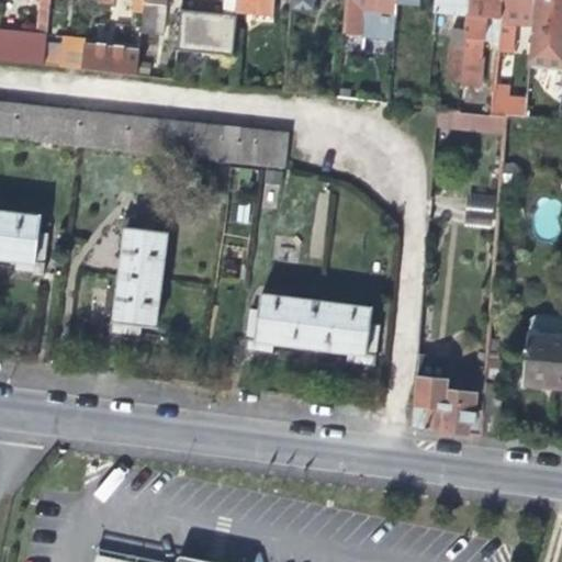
[(0,63),(42,67),(47,3),(47,0),(29,0),(26,23),(36,24),(35,36),(0,32),(0,63)]
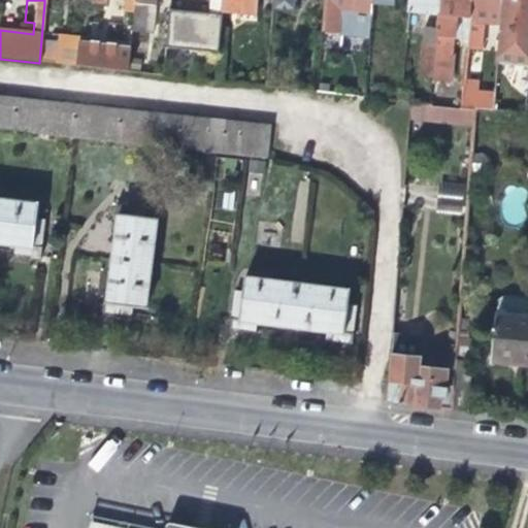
[(81,0),(81,14),(95,15),(97,0),(81,0)]
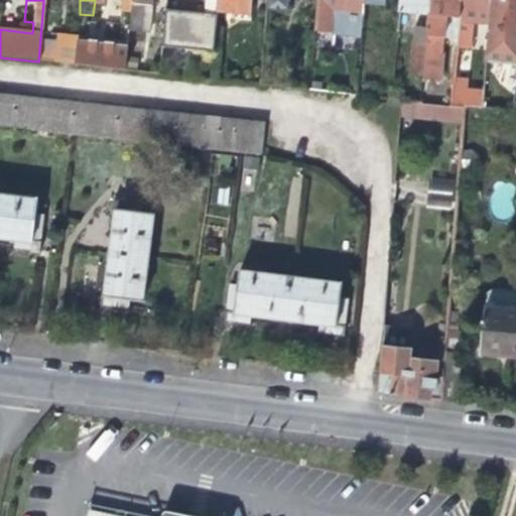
[(152,0),(131,0),(128,28),(148,31),(152,0)]
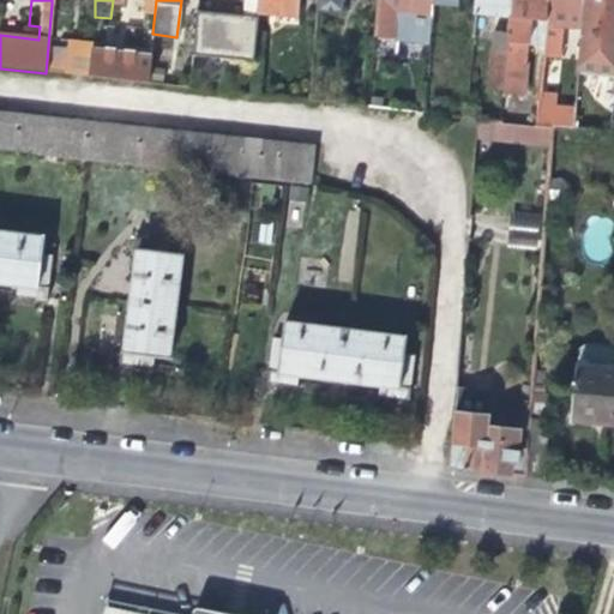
[(194,0),(194,12),(191,55),(252,62),(256,14),(241,13),(242,0),(194,0)]
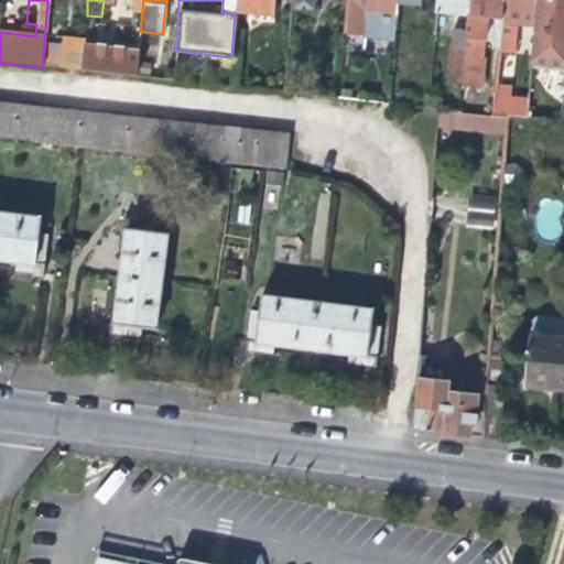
[(236,0),(223,0),(221,12),(235,13),(235,10),(236,0)]
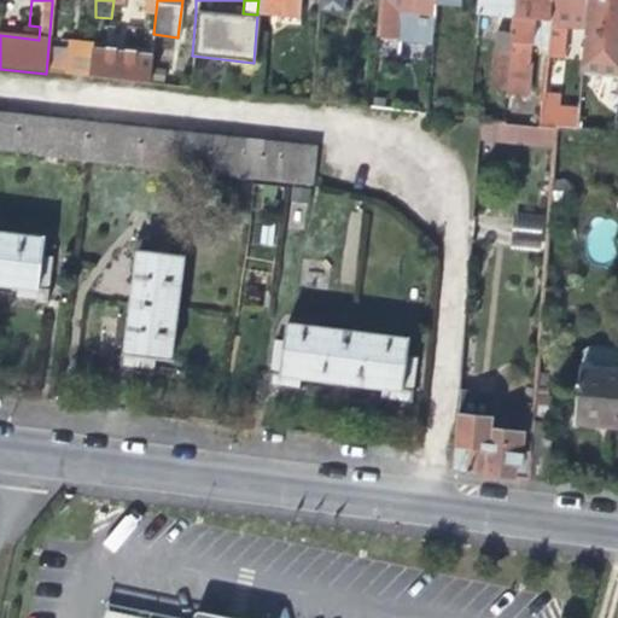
[(298,0),(258,0),(257,11),(274,13),(274,21),(297,24),(298,0)]
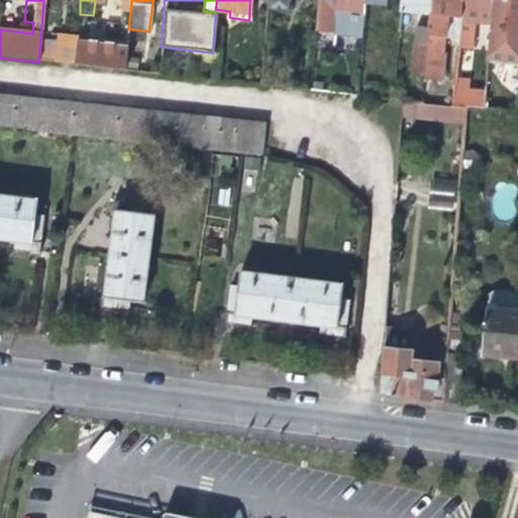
[(361,35),(362,26),(364,2),(364,0),(317,0),(317,2),(315,31),(361,35)]
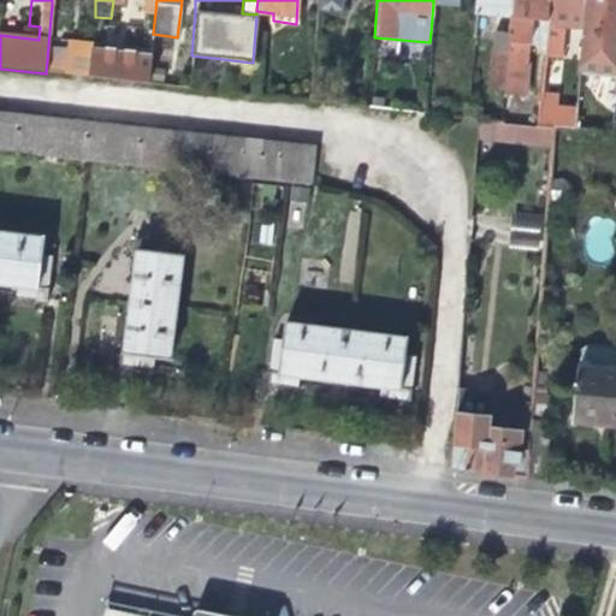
[(477,0),(475,11),(497,13),(513,15),(514,0),(477,0)]
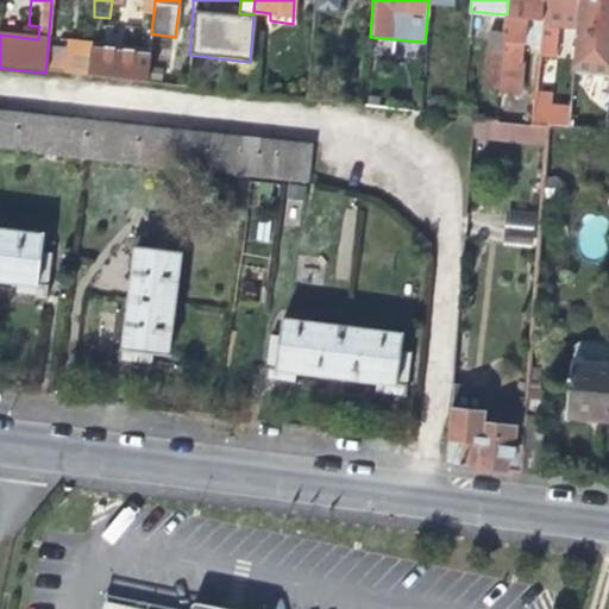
[(523,19),(540,22),(541,0),(508,0),(507,14),(506,33),(504,42),(521,43),(523,19)]
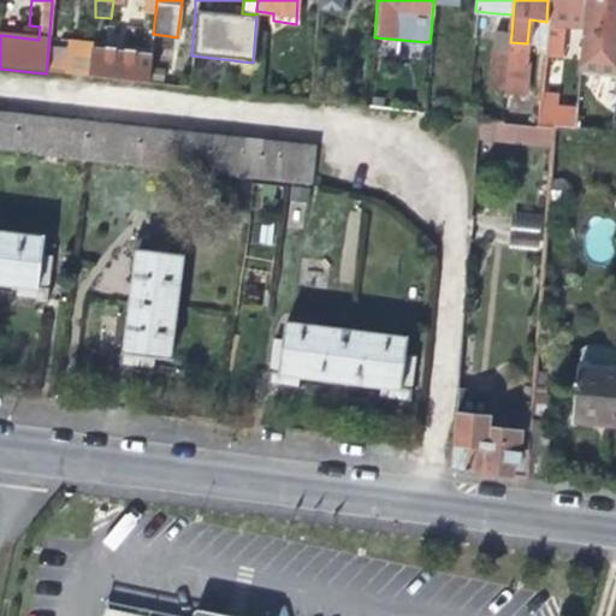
[(563,23),(582,25),(585,0),(548,0),(546,22),(539,95),(538,108),(555,110),(563,23)]
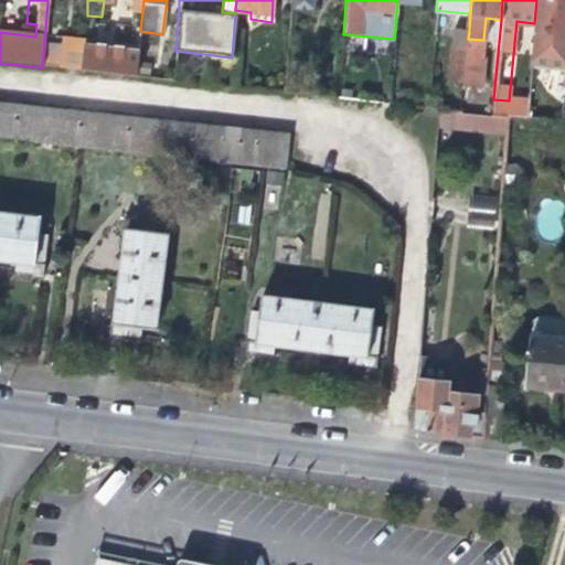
[(564,76),(564,0),(536,0),(534,23),(526,120),(561,124),(563,109),(563,107),(546,105),(550,75),(564,76)]
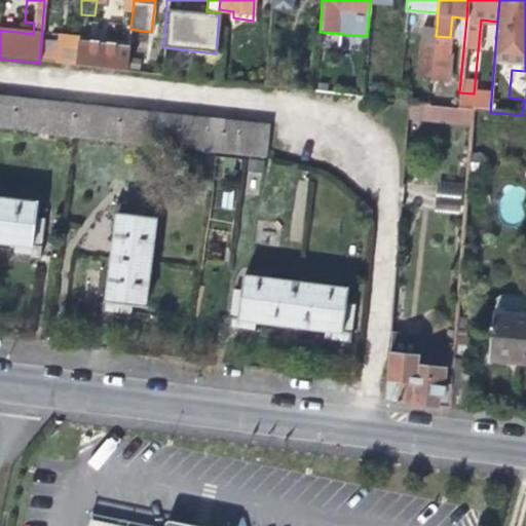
[(379,28),(381,3),(370,2),(368,27),(379,28)]
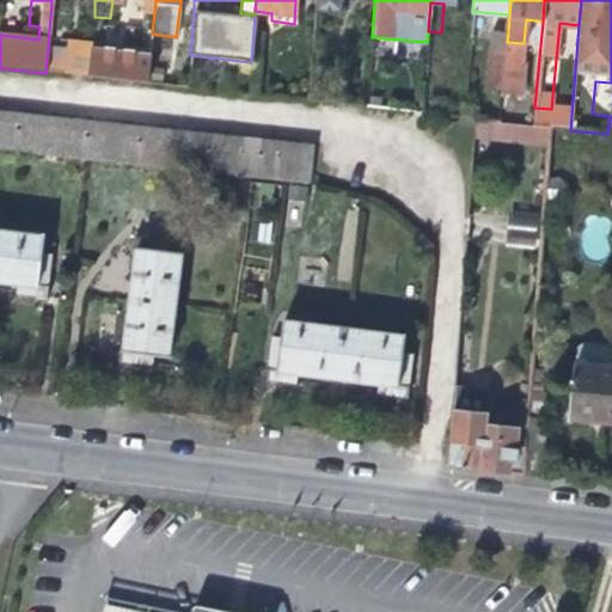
[(494,13),(493,32),(508,34),(509,14),(494,13)]
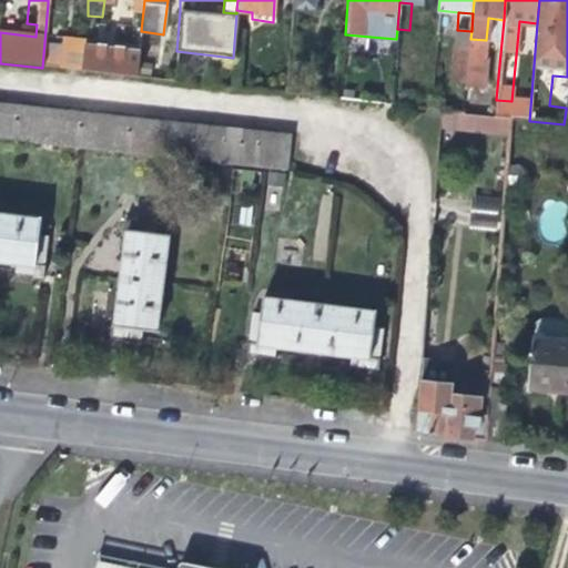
[(470,39),(472,31),(457,30),(450,112),(464,113),(466,85),(470,39)]
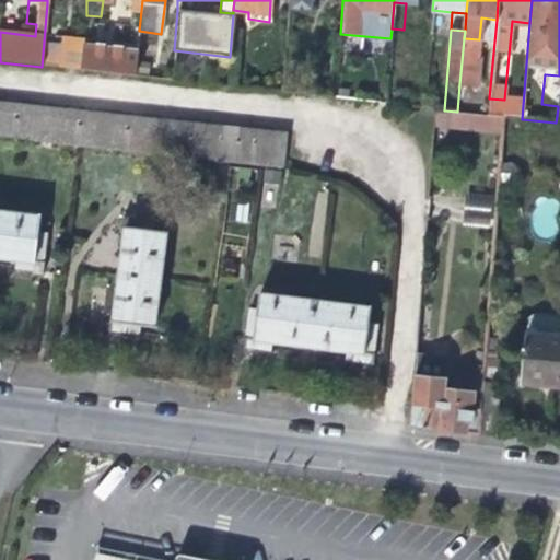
[(83,43),(82,50),(81,71),(135,77),(137,50),(83,43)]
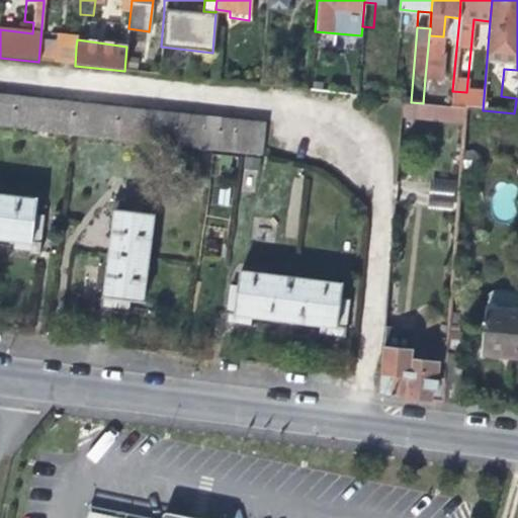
[(61,65),(75,66),(76,47),(63,46),(61,65)]
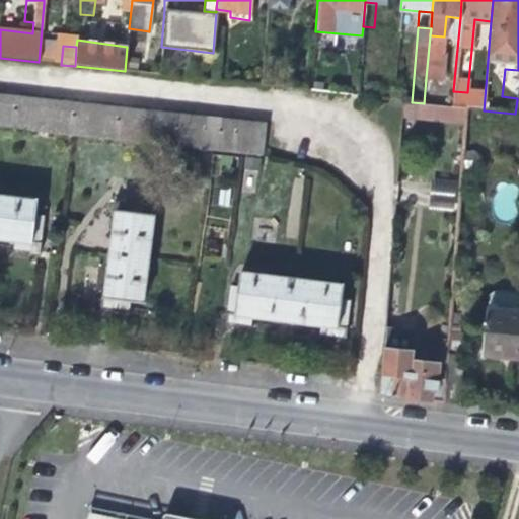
[(454,80),(426,78),(424,103),(424,105),(451,107),(453,91),(454,80)]
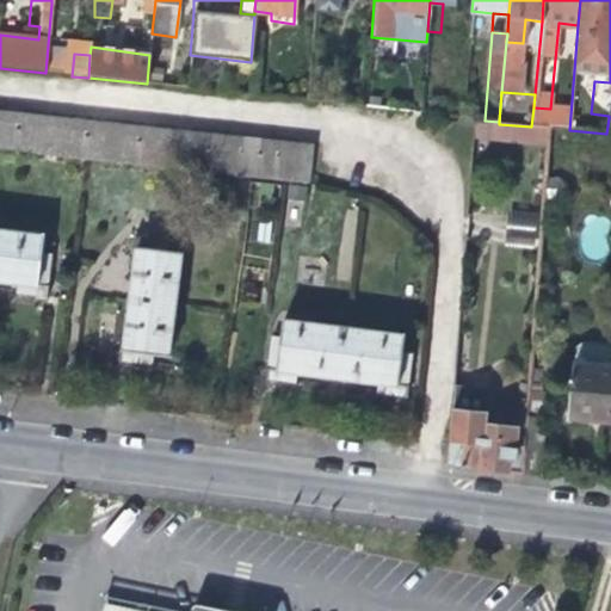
[(0,149),(14,152),(18,115),(1,112),(0,119),(0,149)]
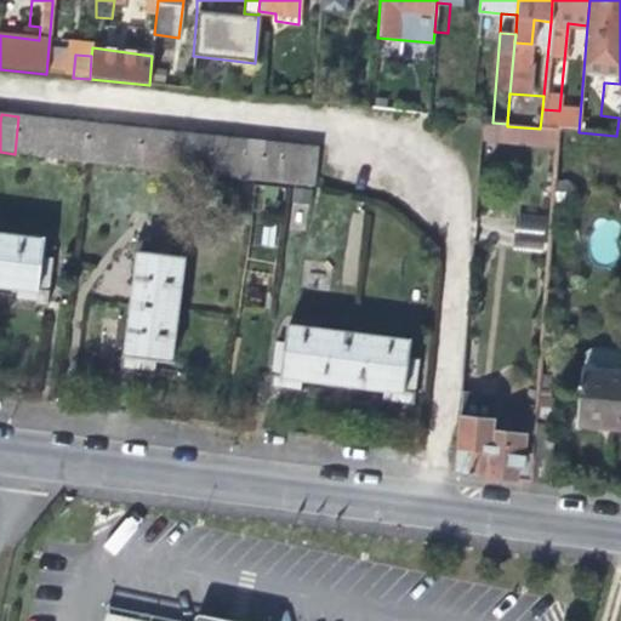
[(32,155),(36,118),(18,117),(15,154),(32,155)]
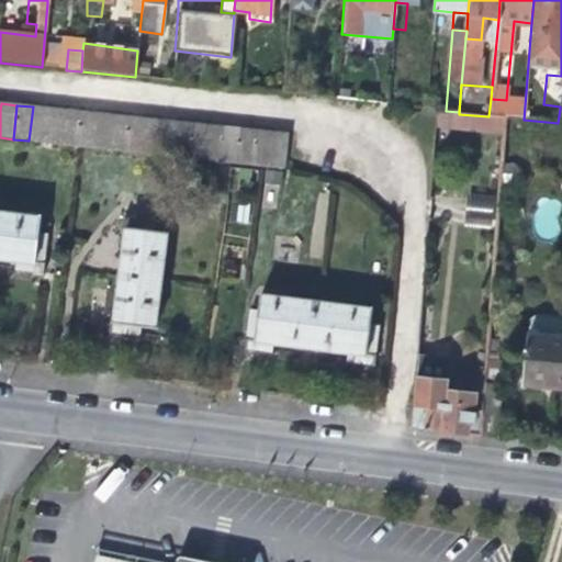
[(45,143),(48,109),(33,107),(29,141),(45,143)]
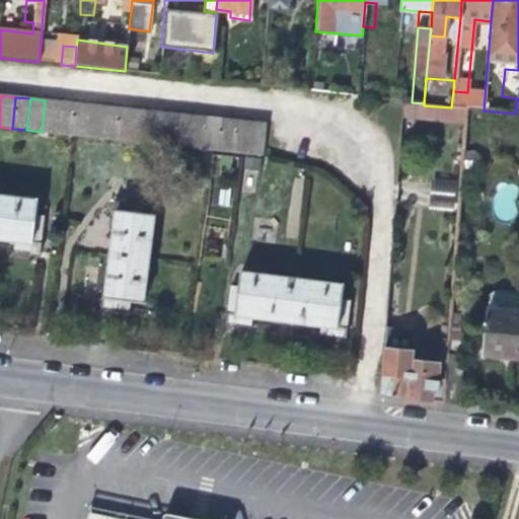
[(56,134),(59,101),(45,100),(42,132),(56,134)]
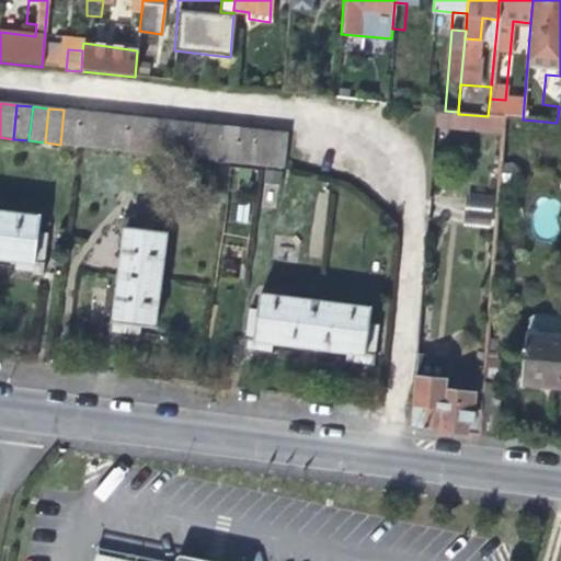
[(76,146),(79,112),(64,110),(60,145),(76,146)]
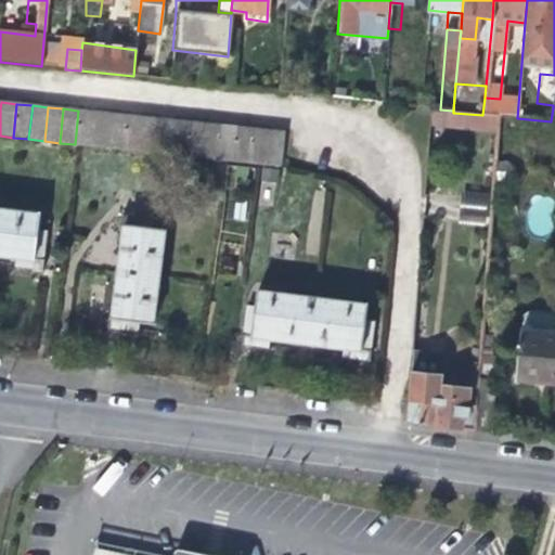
[(93,146),(97,113),(78,111),(75,144),(93,146)]
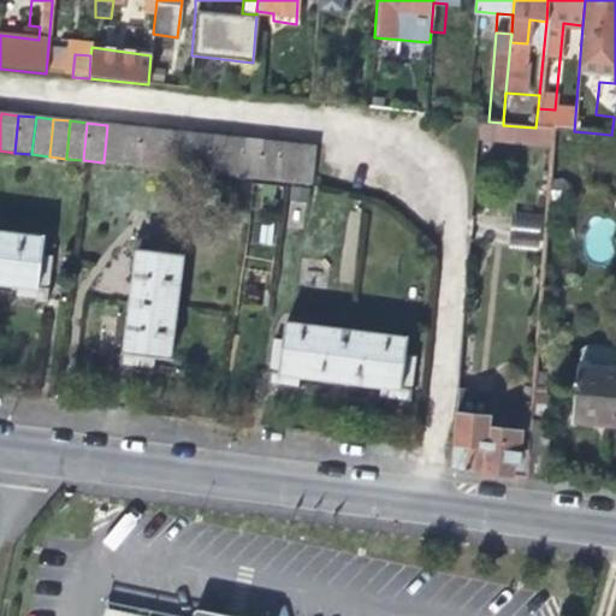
[(503,125),(479,123),(478,141),(550,149),(551,130),(535,128),(503,125)]
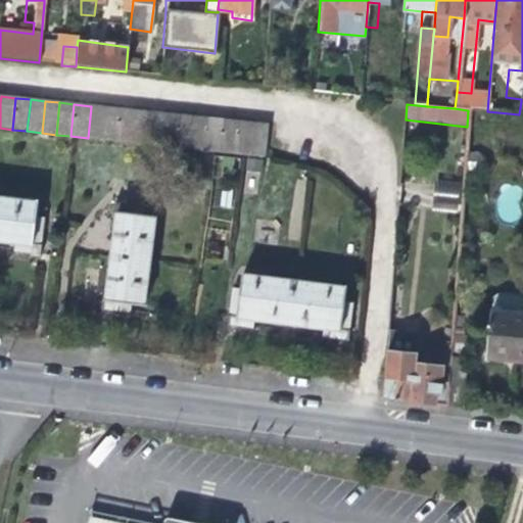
[(100,139),(103,107),(91,106),(88,138),(100,139)]
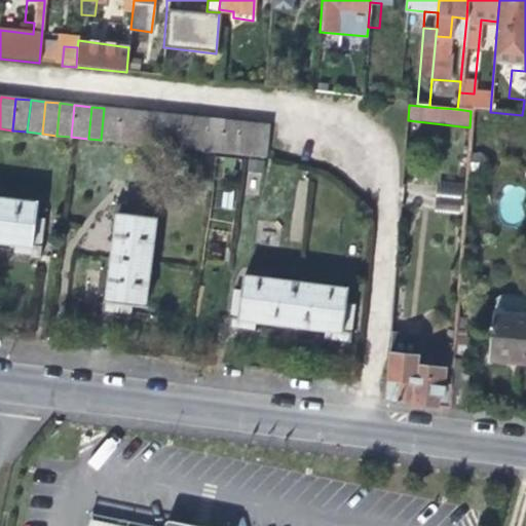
[(116,142),(119,110),(104,108),(101,140),(116,142)]
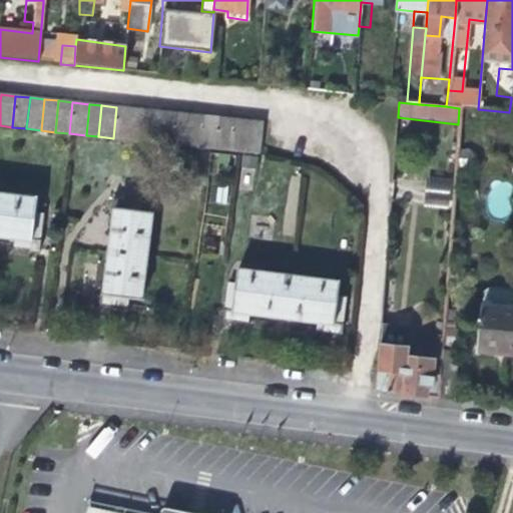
[(126,139),(129,108),(116,107),(113,138),(126,139)]
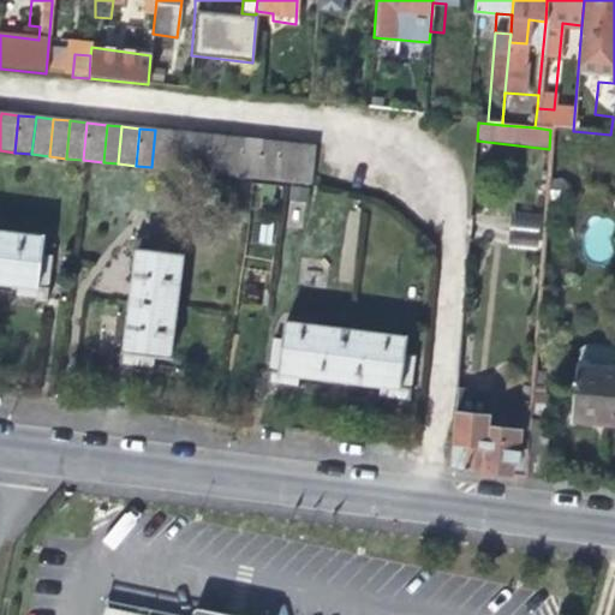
[(169,169),(173,132),(155,130),(151,167),(169,169)]
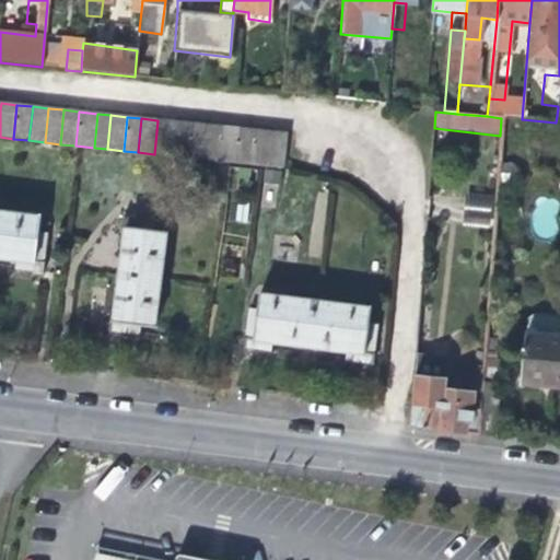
[(170,155),(174,121),(158,120),(154,154),(170,155)]
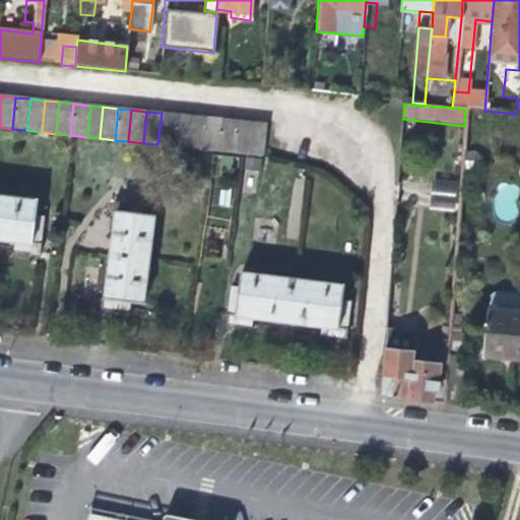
[(177,115),(161,113),(157,144),(173,146),(177,115)]
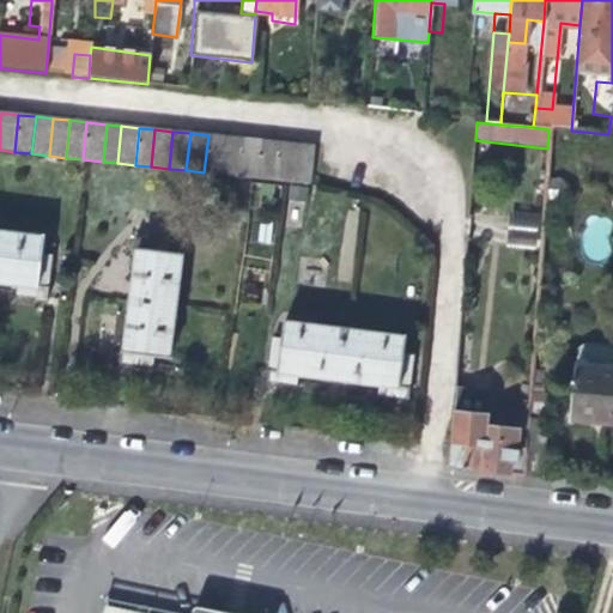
[(222,175),(225,137),(208,135),(204,173),(222,175)]
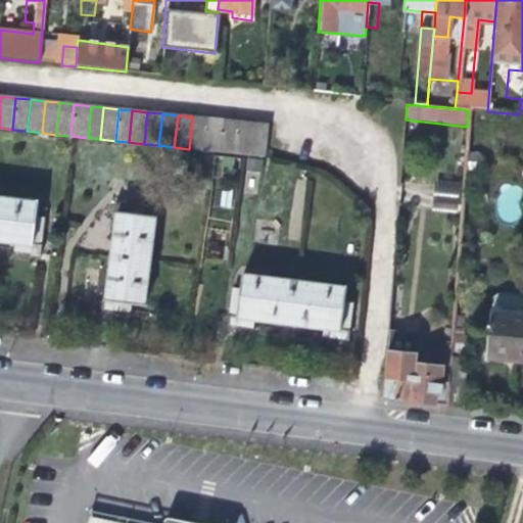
[(203,150),(206,119),(192,116),(189,149),(203,150)]
